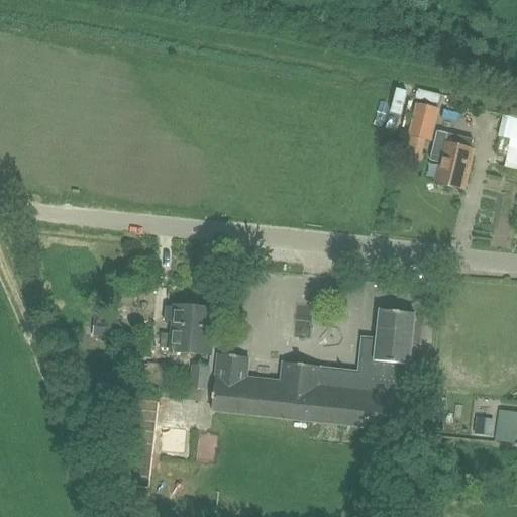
[(396,104),(407,107),(414,82),(402,79),(396,104)]
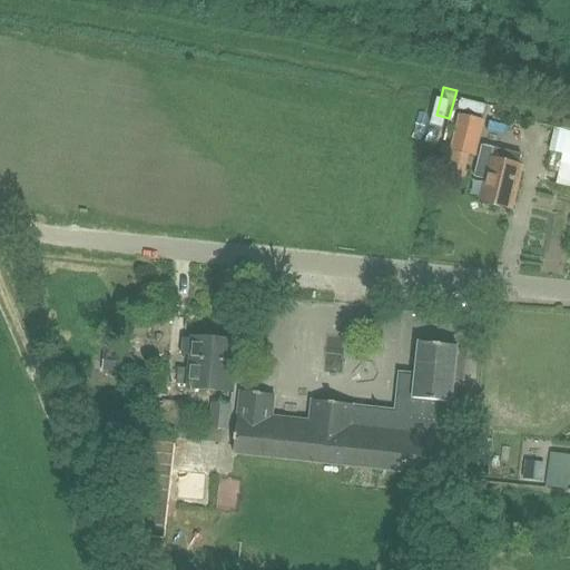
[(449,151),(475,157),(484,121),(458,115),(449,151)]
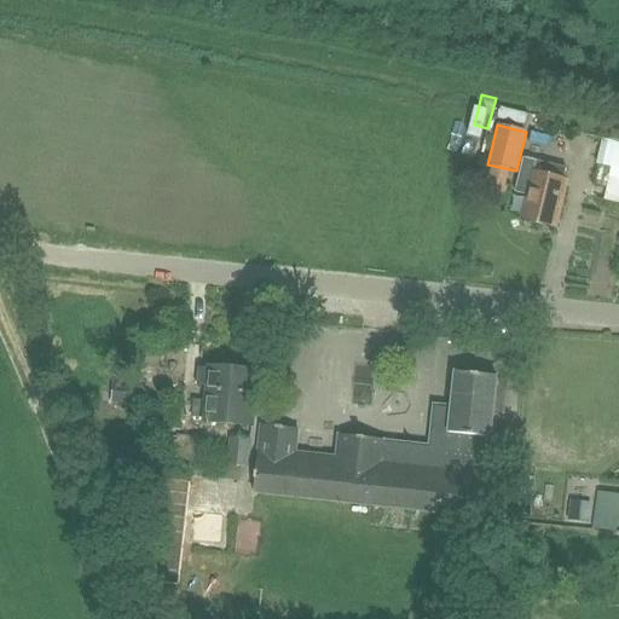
[(618,142),(602,139),(596,165),(599,165),(595,185),(606,187),(603,200),(618,202),(618,142)]
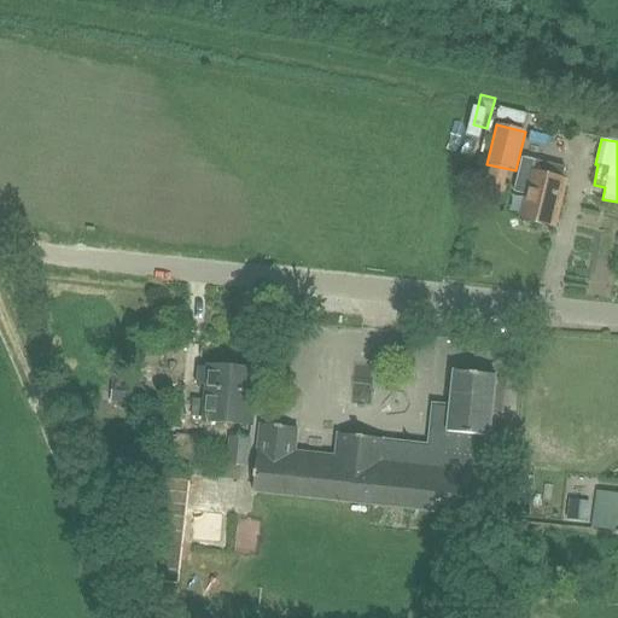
[(513,192),(523,194),(526,196),(520,220),(553,228),(565,180),(561,180),(565,168),(535,161),(522,158),(513,192)]
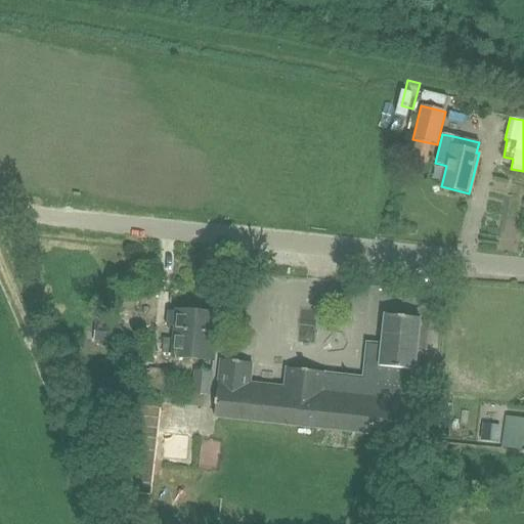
[(163,301),(163,288),(148,288),(148,301),(163,301)]
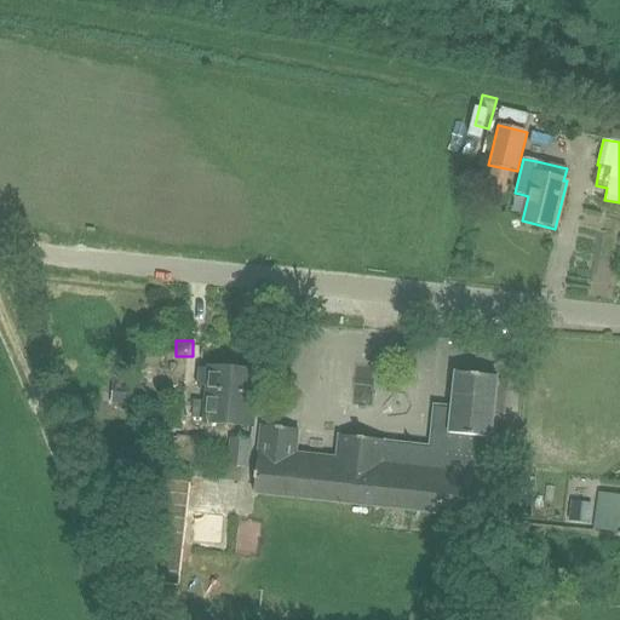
[(197,386),(207,386),(206,402),(194,401),(193,422),(251,426),(257,372),(208,371),(208,372),(199,371),(197,386)]
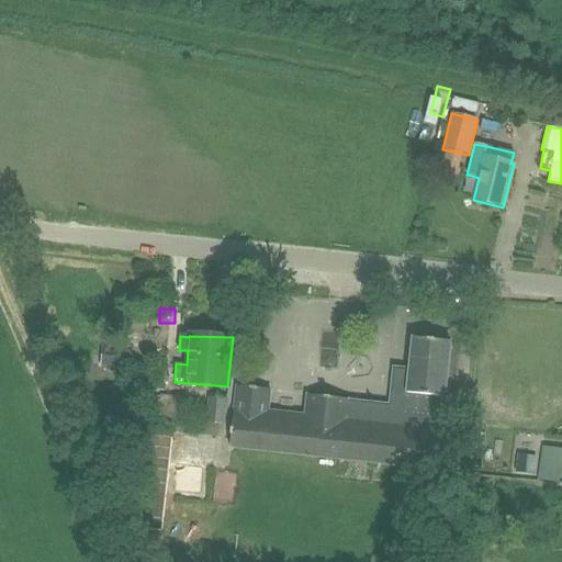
[(267,411),(270,390),(236,386),(229,447),(436,470),(440,429),(450,341),(413,337),(409,369),(393,367),(389,403),(306,394),(304,415),(267,411)]
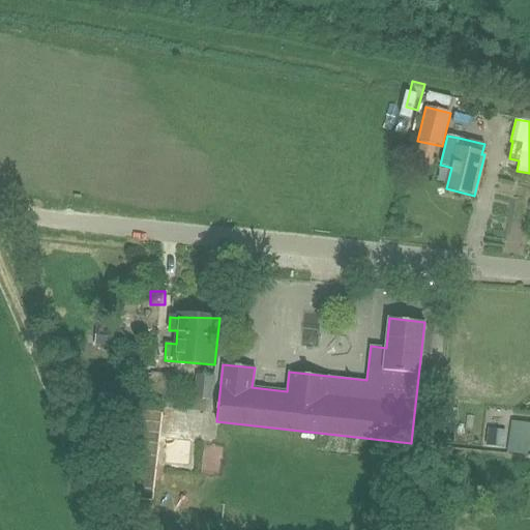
[(141,358),(140,366),(154,367),(156,347),(142,346),(142,348),(128,347),(127,357),(141,358)]
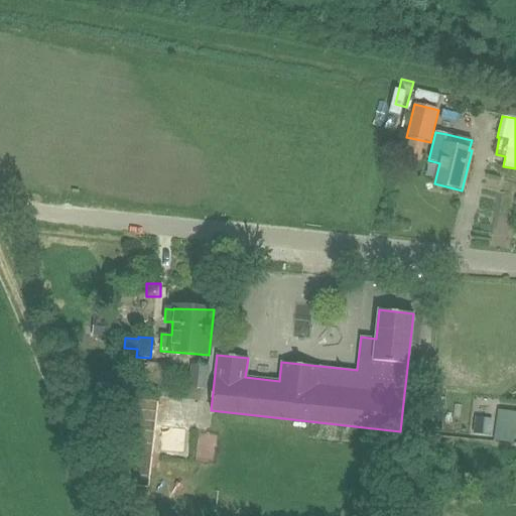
[(70,341),(67,348),(76,353),(79,346),(70,341)]
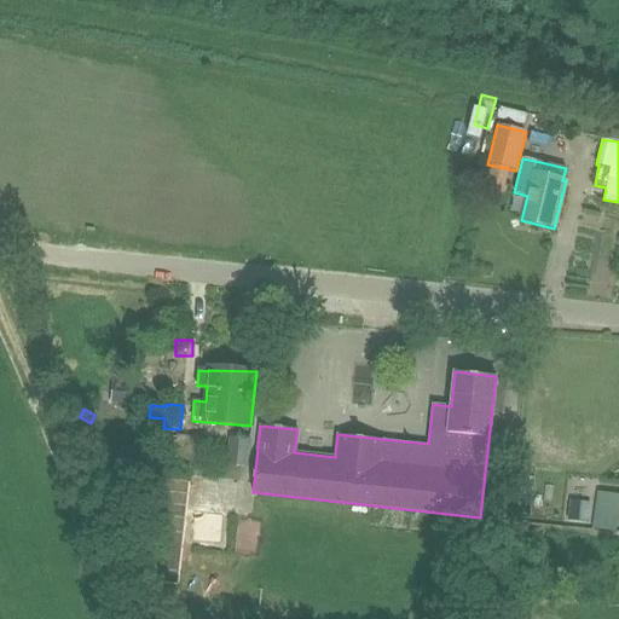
[(203,472),(206,438),(177,435),(173,468),(186,469),(186,478),(202,478),(203,472)]
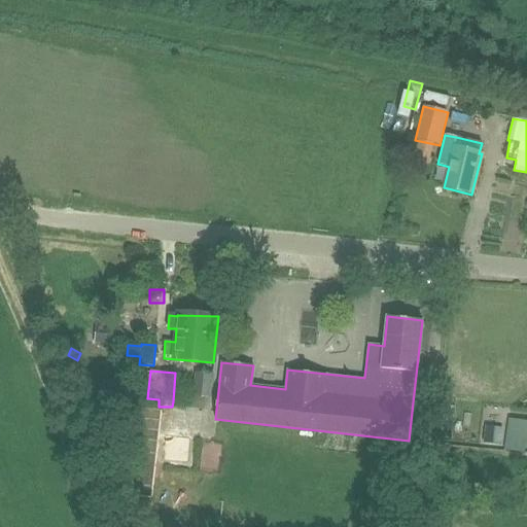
[(198,373),(196,395),(213,397),(216,374),(198,373)]
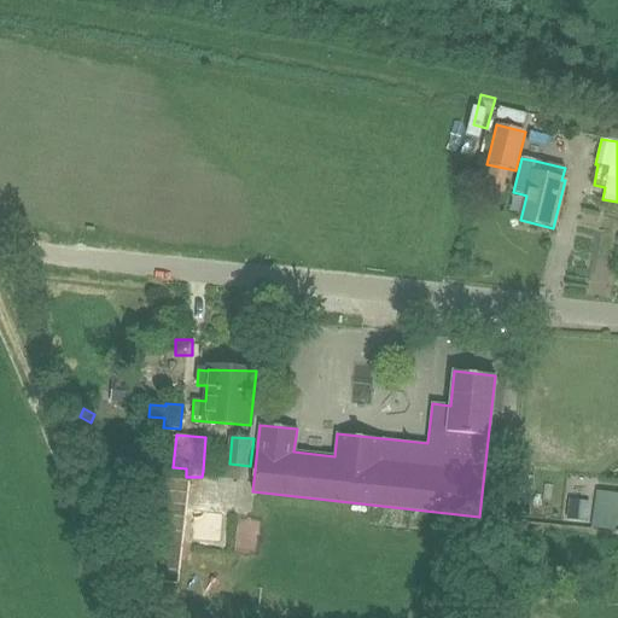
[(208,462),(207,477),(240,481),(242,466),(208,462)]
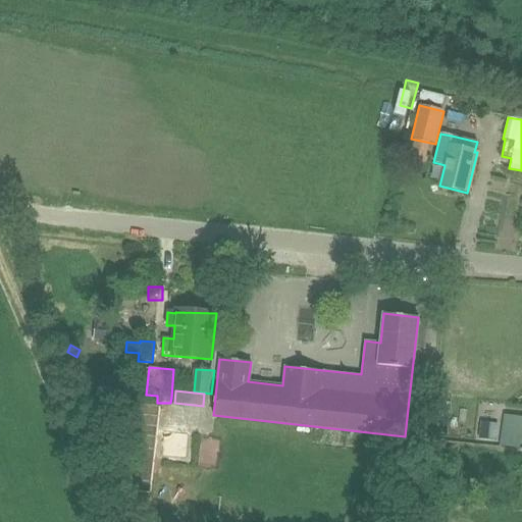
[(150,492),(159,407),(128,404),(119,489),(150,492)]
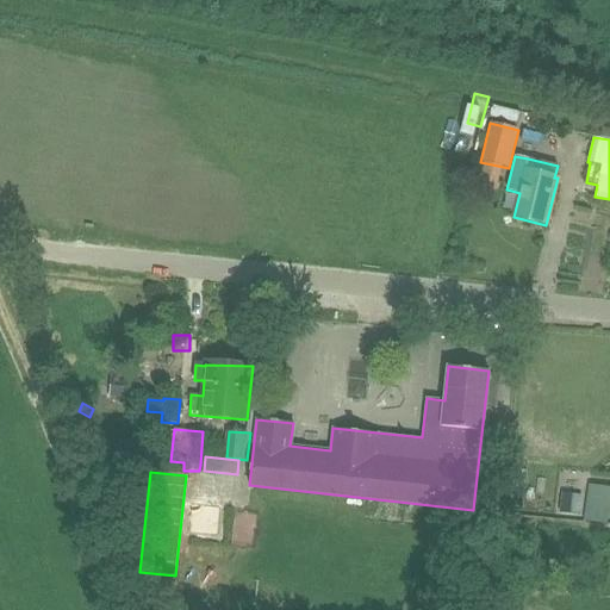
[(608,523),(609,506),(609,486),(589,484),(584,521),(608,523)]
